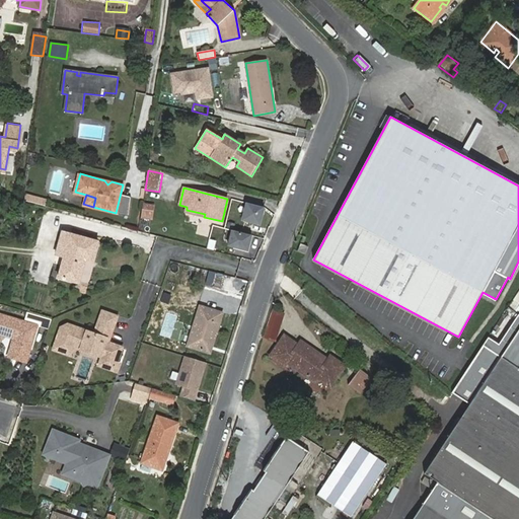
[(237,221),(257,227),(264,208),(242,202),(237,221)]
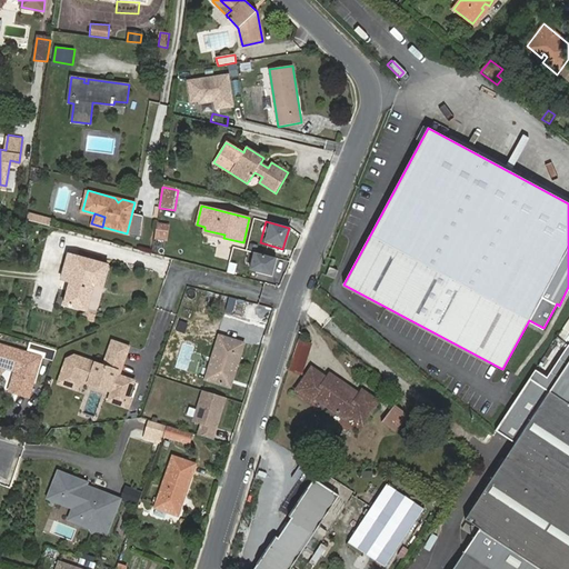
[(169,225),(158,223),(156,238),(168,239),(169,225)]
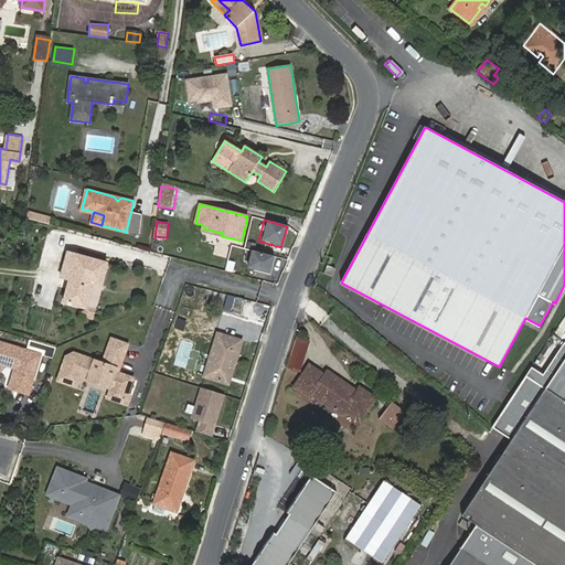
[(244,270),(269,275),(274,255),(247,251),(244,270)]
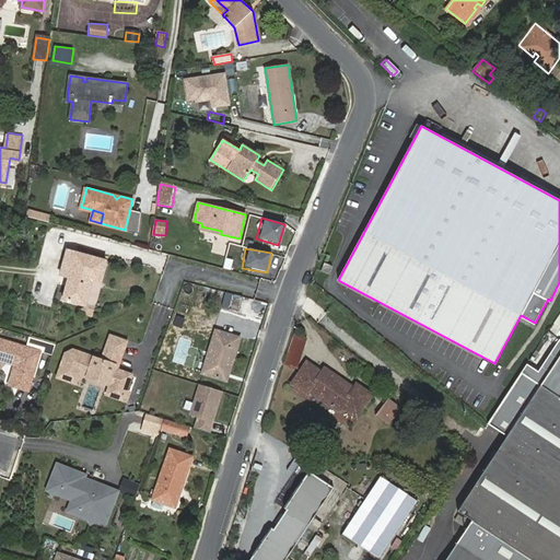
[(77,253),(63,300),(95,308),(108,263),(77,253)]
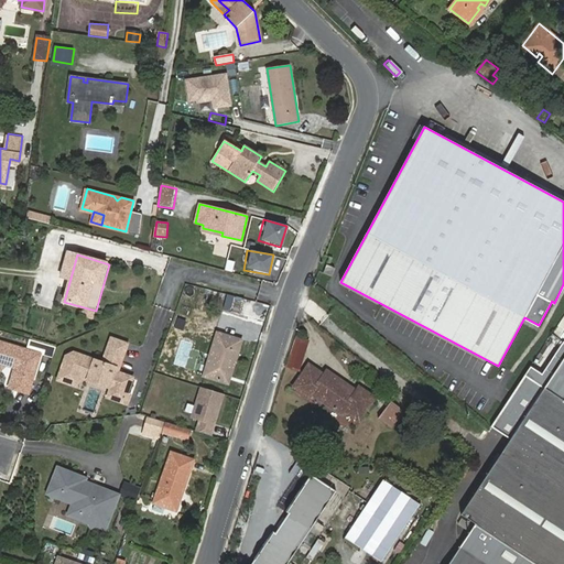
[(327,264),(324,272),(332,275),(335,268),(327,264)]
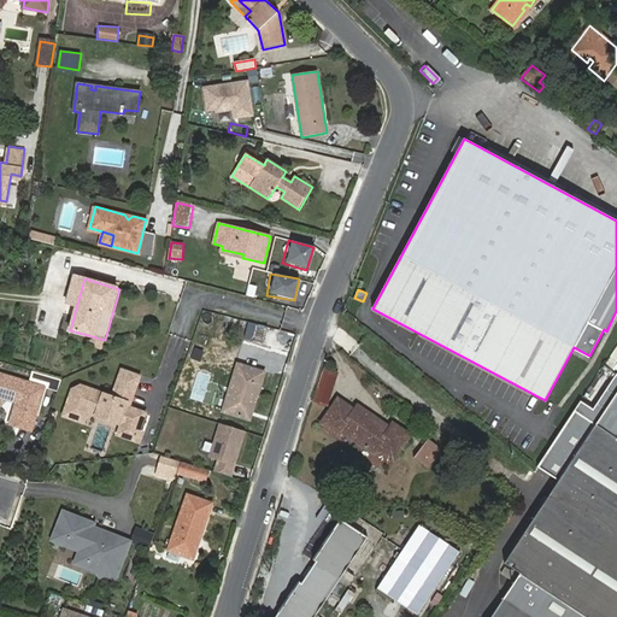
[(254,340),(263,342),(268,327),(258,324),(254,340)]
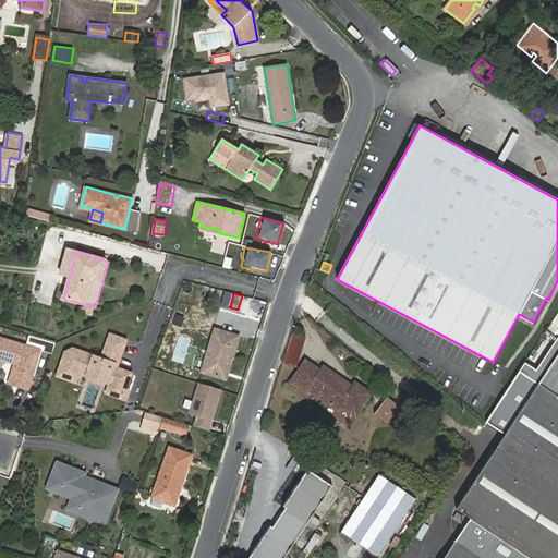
[(225,378),(238,337),(215,330),(202,372),(225,378)]
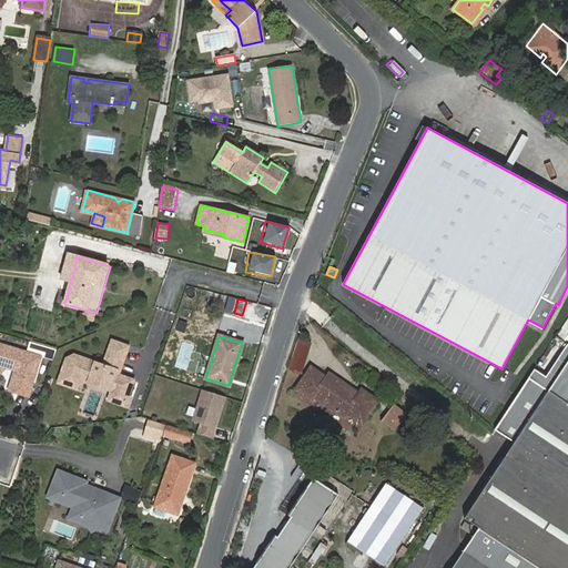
[(312,343),(298,338),(288,369),(302,374),(312,343)]
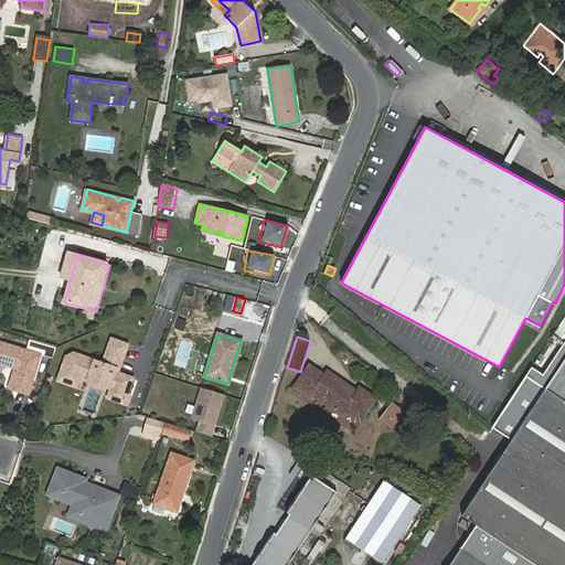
[(66,359),(59,380),(68,383),(71,379),(80,381),(81,377),(113,388),(118,391),(123,394),(127,395),(132,379),(118,373),(128,344),(112,339),(104,364),(74,353),(66,359)]
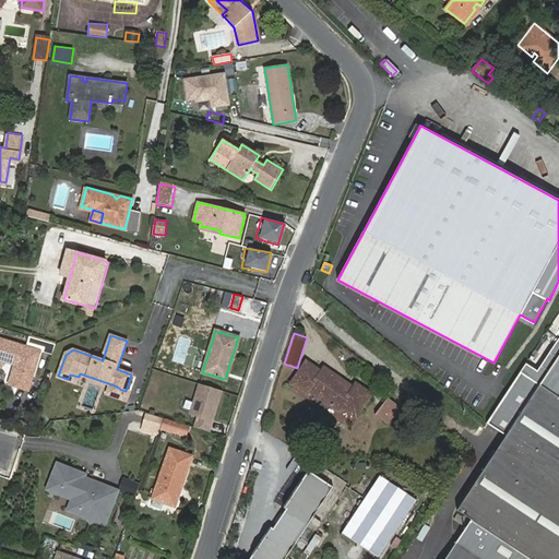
[(0,359),(6,361),(8,359),(15,361),(9,384),(28,390),(40,351),(0,339),(0,359)]
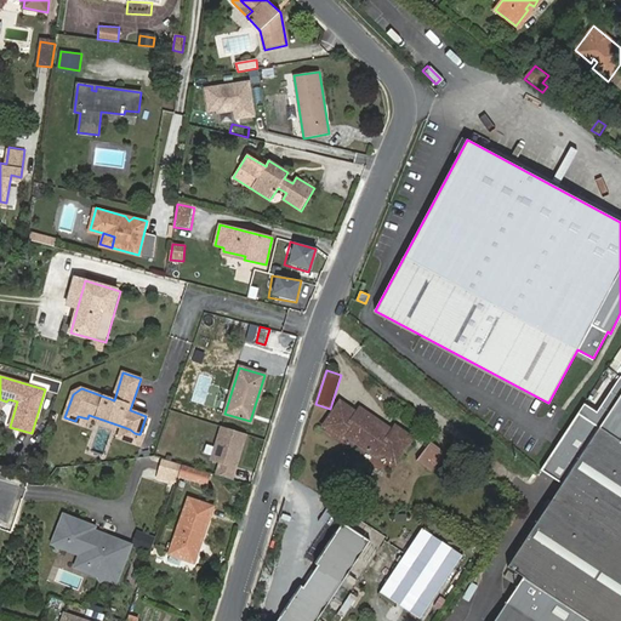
[(396,426),(392,431),(359,409),(357,412),(341,402),(324,426),(341,438),(343,433),(376,456),(380,451),(396,462),(411,438),(396,426)]
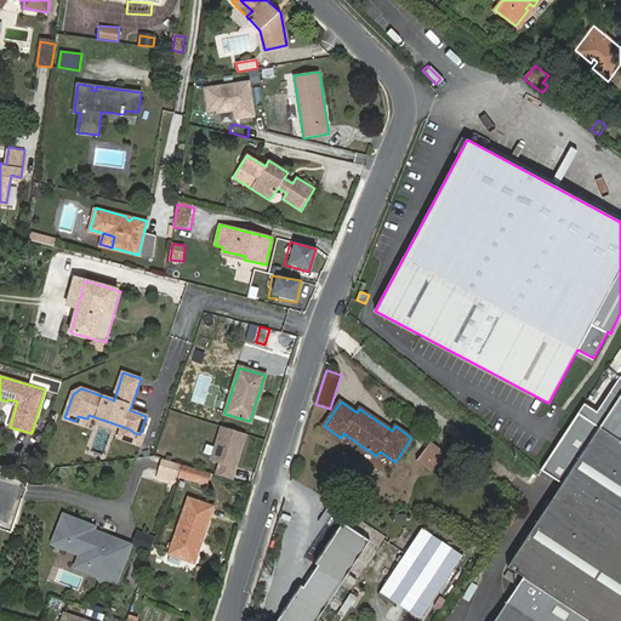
[(216,474),(232,479),(246,434),(222,426),(211,461),(220,463),(216,474)]
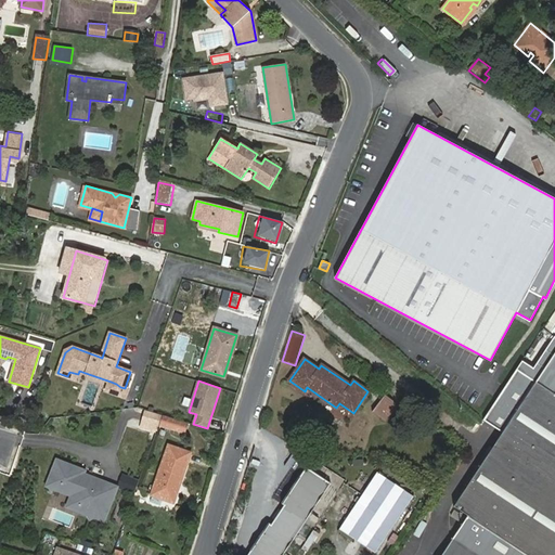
[(111,382),(107,390),(123,396),(124,394),(125,388),(120,387),(116,384),(111,382)]
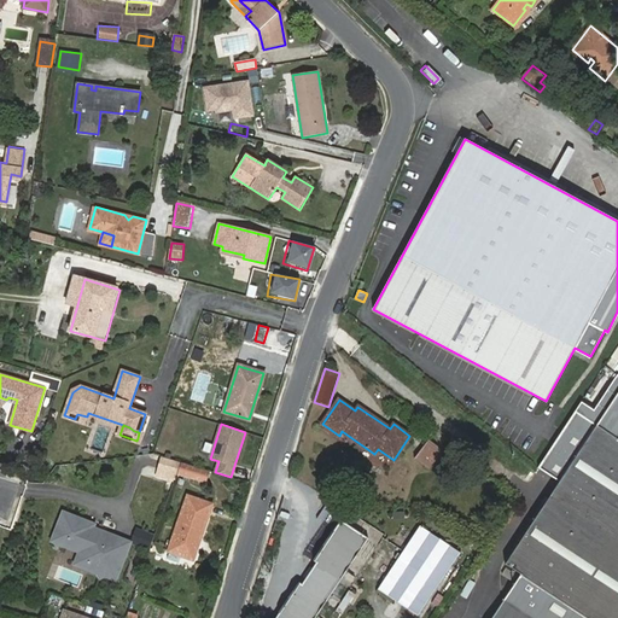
[(520,573),(491,617),(617,617),(617,441),(596,427),(506,564),(520,573)]
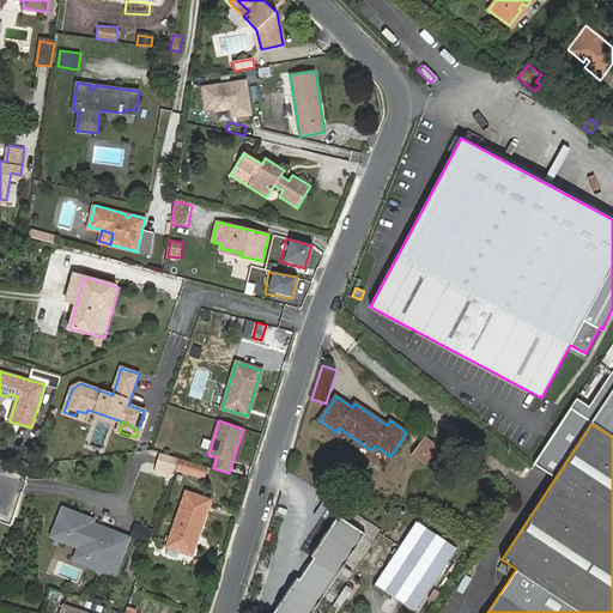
[(434,453),(420,442),(406,460),(419,471),(434,453)]
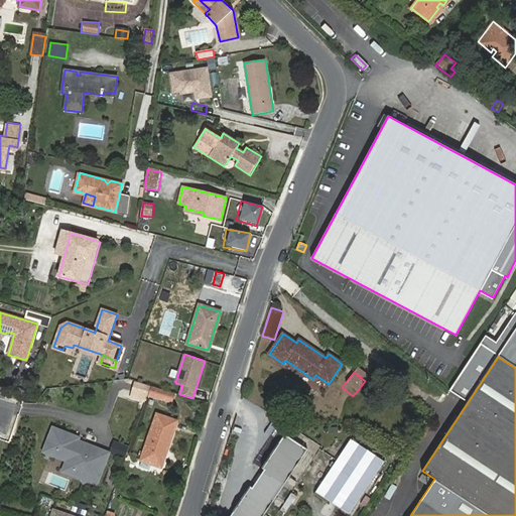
[(134,392),(137,383),(135,382),(131,394),(145,398),(146,396),(134,392)]
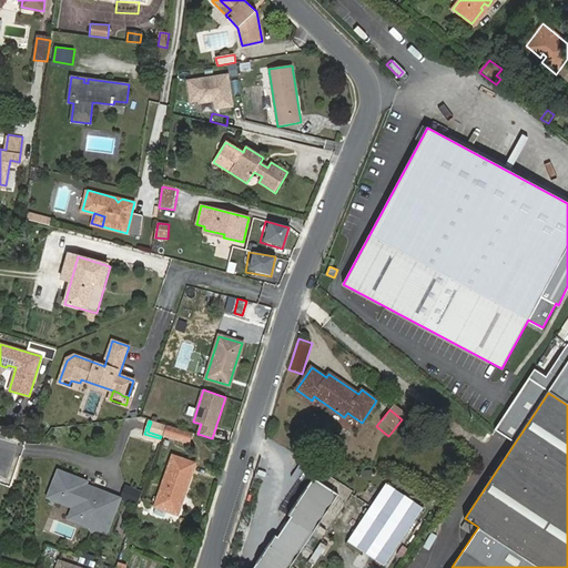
[(164,425),(151,422),(148,432),(161,436),(164,425)]
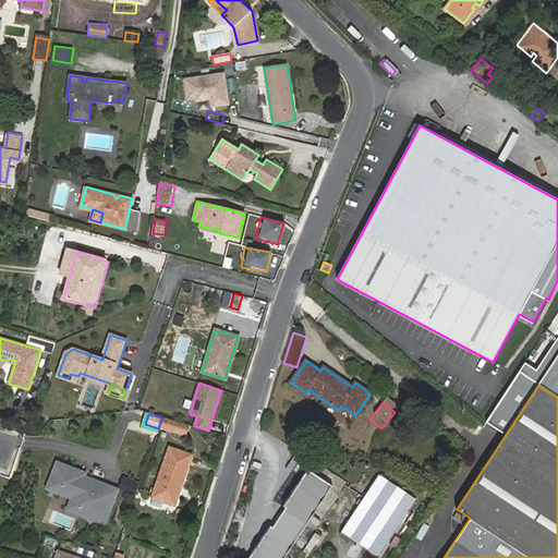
[(160,428),(186,436),(189,425),(164,419),(160,428)]
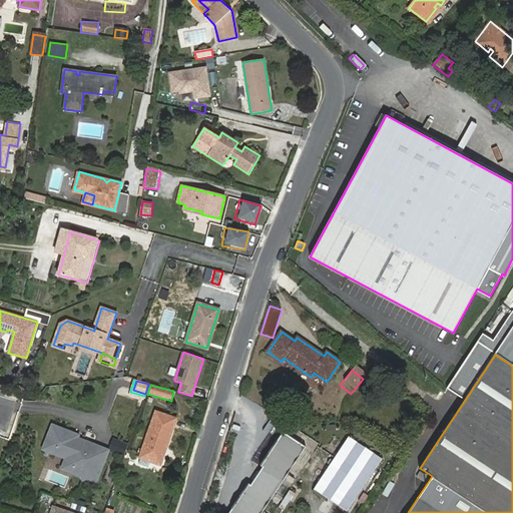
[(171,426),(174,418),(155,412),(139,458),(140,458),(148,461),(150,461),(158,464),(165,443),(167,443),(173,427),(171,426)]
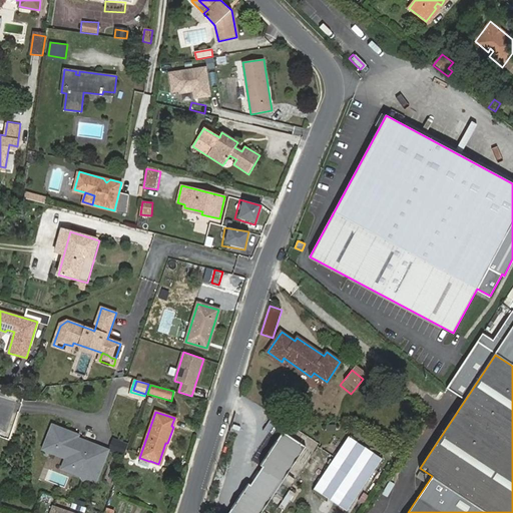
[(77,435),(53,426),(45,446),(54,452),(54,454),(67,459),(77,463),(73,473),(82,476),(83,481),(87,479),(96,482),(109,451),(76,438),(77,435)]
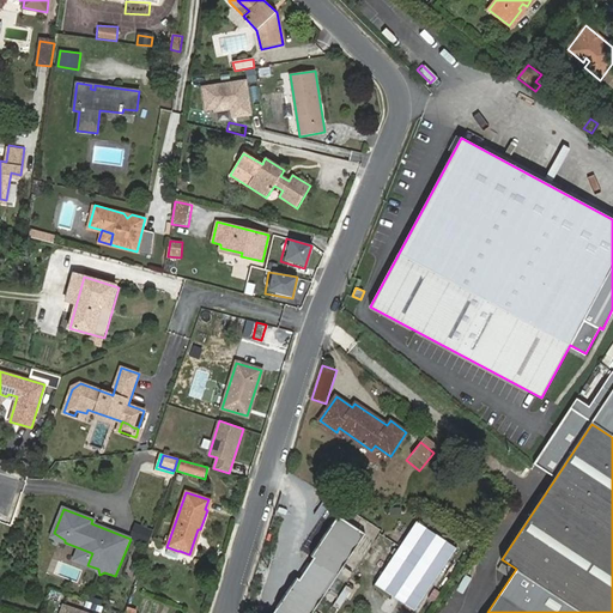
[(273,612),(313,612),(366,534),(339,516),(310,559),(313,560),(298,582),(296,581),(273,612)]
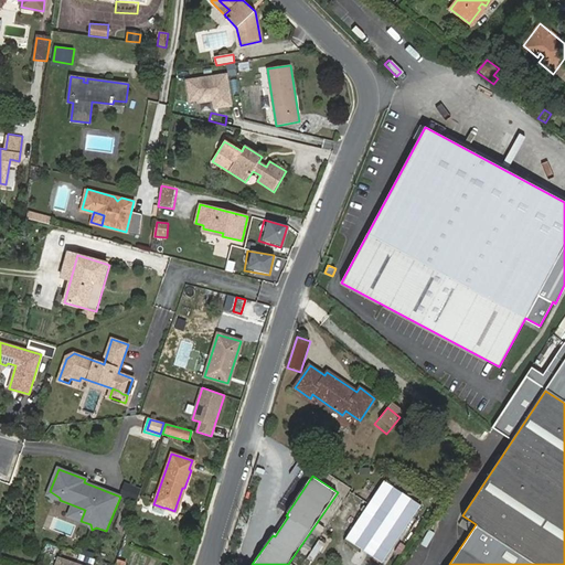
[(345,539),(382,563),(420,504),(384,481),(345,539)]
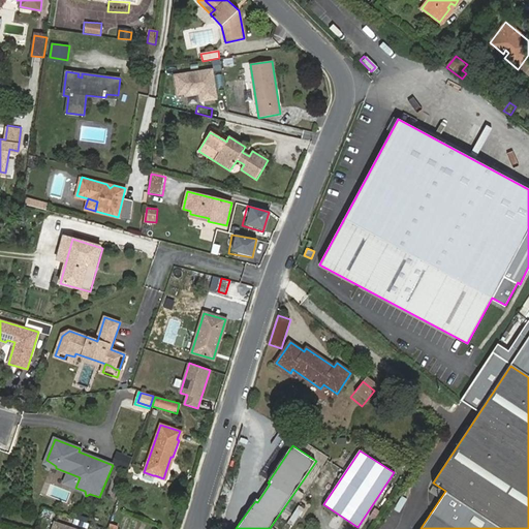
[(155,475),(153,475),(145,472),(143,479),(152,483),(155,475)]
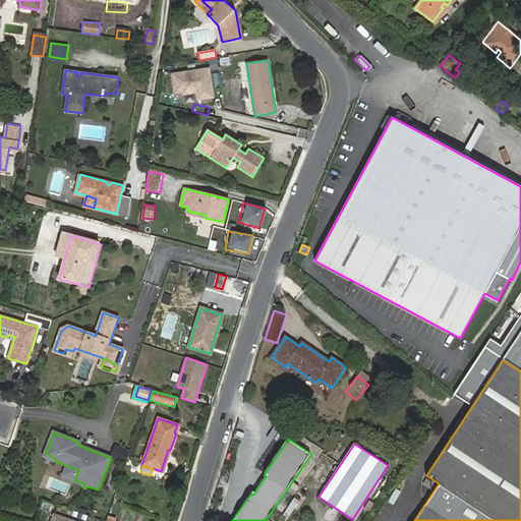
[(68,466),(64,476),(74,480),(78,470),(68,466)]
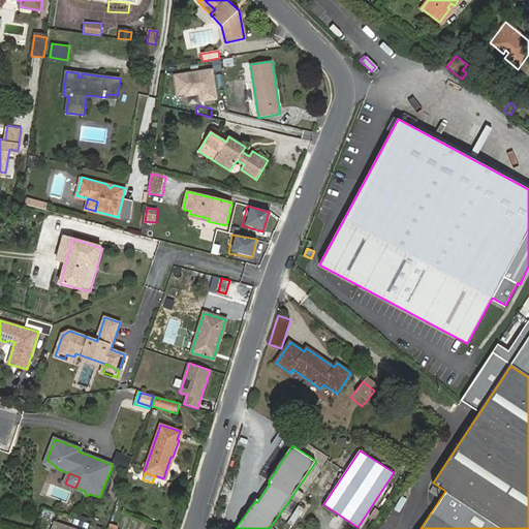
[(442,492),(433,487),(430,492),(439,497),(442,492)]
